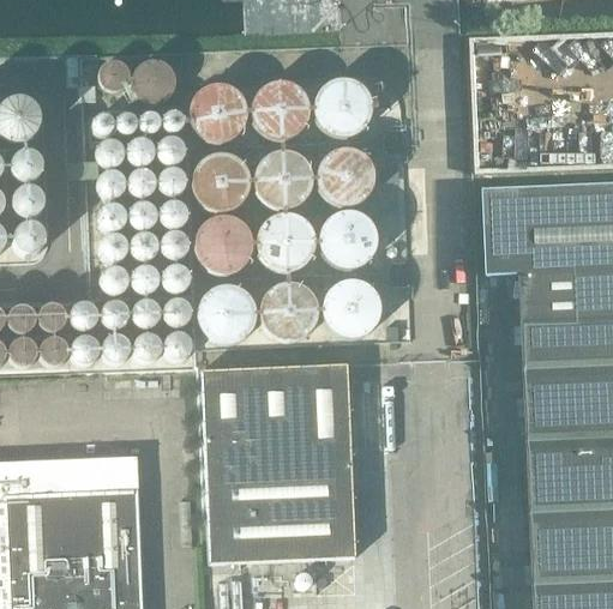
[(136,67),(102,59),(97,79),(122,85),(122,84),(166,95),(173,65),(139,58),(136,67)]
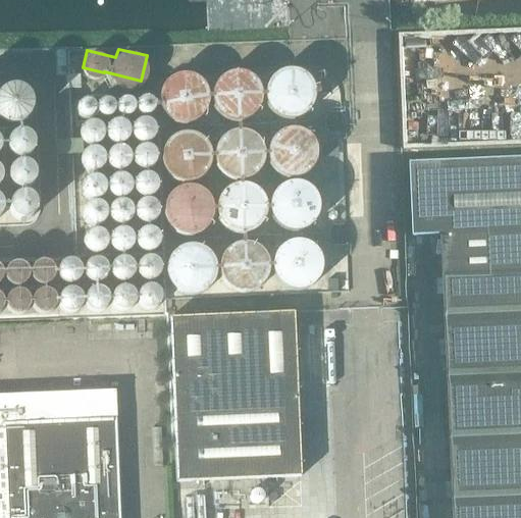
[(319,78),(279,61),(263,99),(303,116),(319,78)]
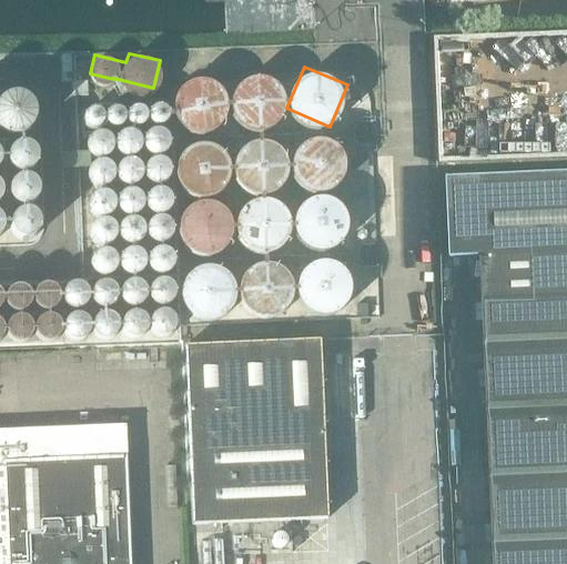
[(229,112),(272,129),(289,88),(245,70),(229,112)]
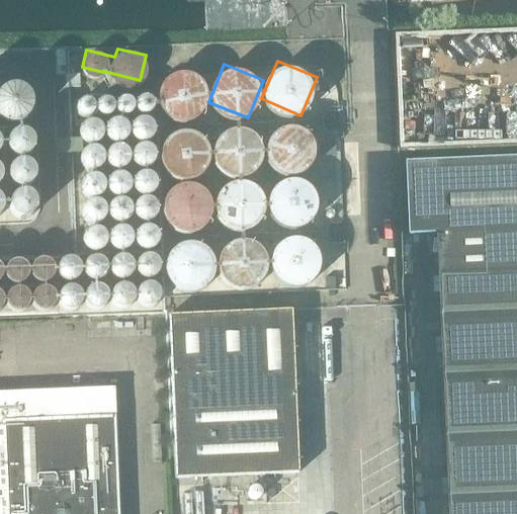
[(204,112),(200,69),(161,73),(164,116),(204,112)]
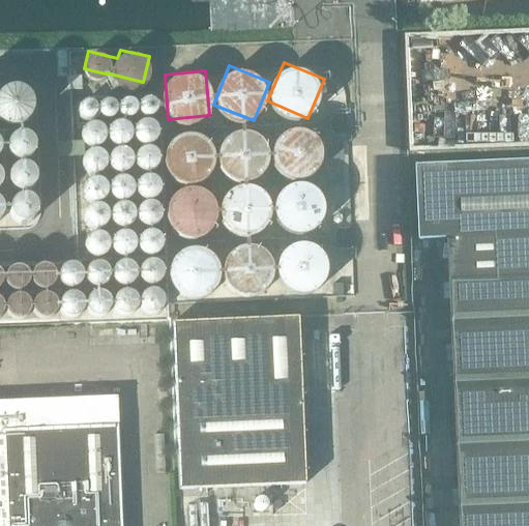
[(0,122),(29,123),(31,85),(0,84),(0,122)]
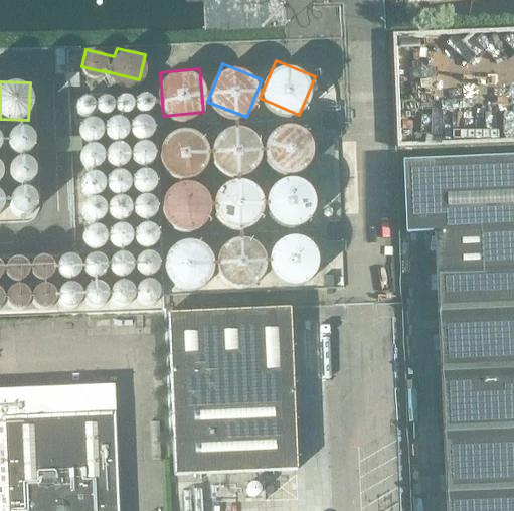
[(285,117),(261,151),(295,175),(319,141),(285,117)]
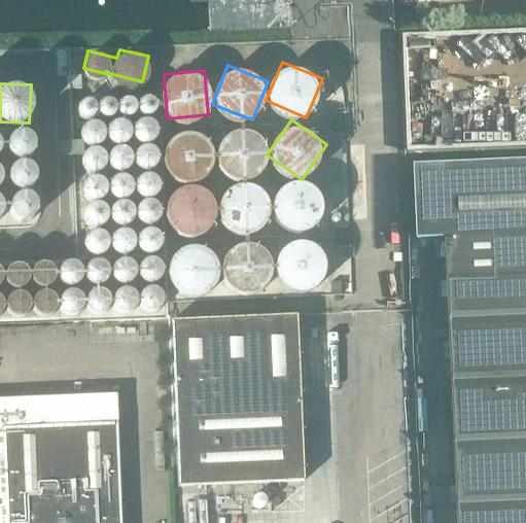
[(269,190),(250,183),(269,138),(232,123),(214,164),(237,173),(220,214),(253,229),(269,190)]
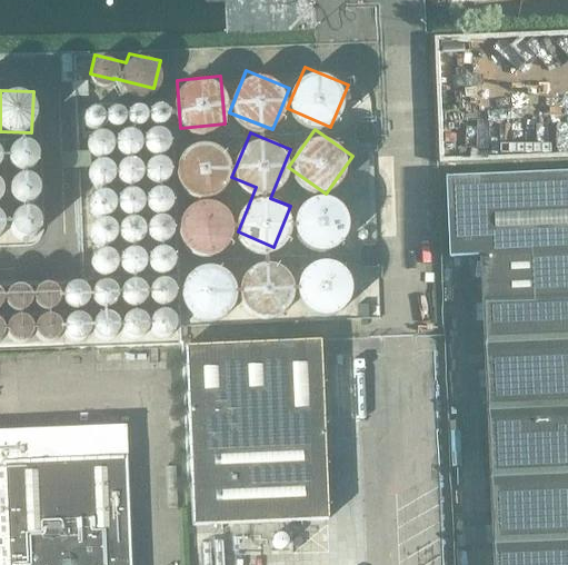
[(225,188),(223,140),(180,141),(181,189),(225,188)]
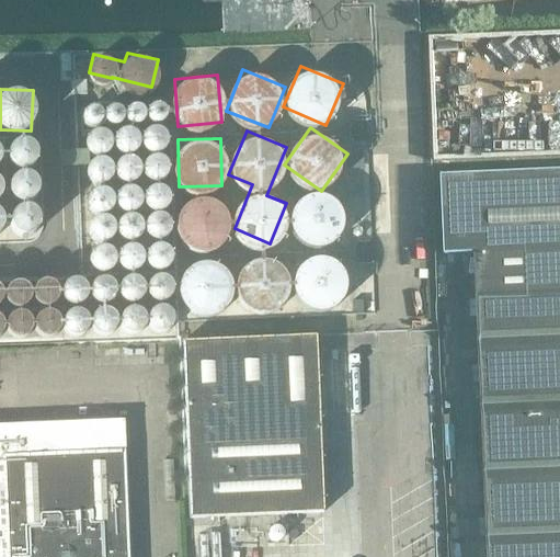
[(459,250),(476,250),(488,556),(559,556),(559,167),(443,172),(446,251),(459,250)]
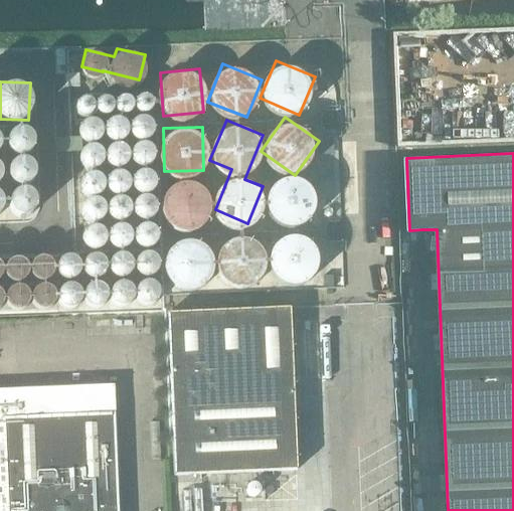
[(179,175),(160,212),(192,229),(211,191),(179,175)]
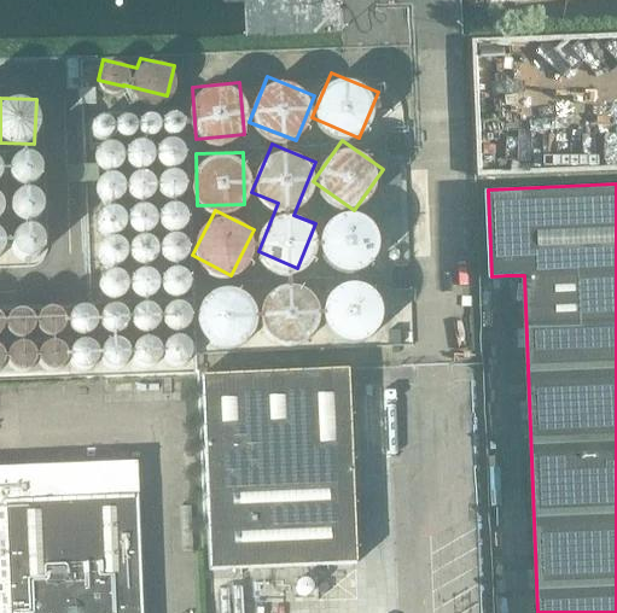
[(376,263),(377,211),(326,210),(325,262),(376,263)]
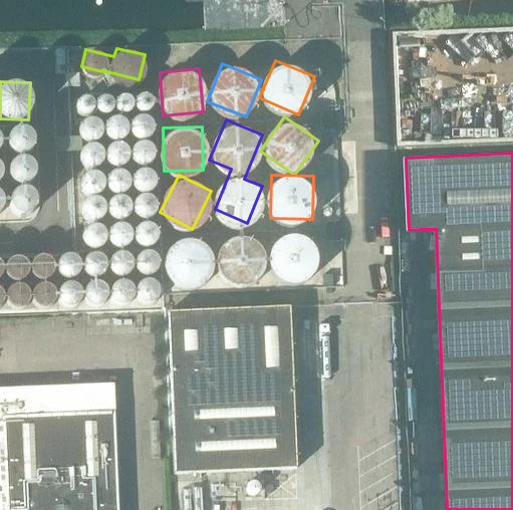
[(168,311),(175,471),(295,466),(288,306),(168,311)]
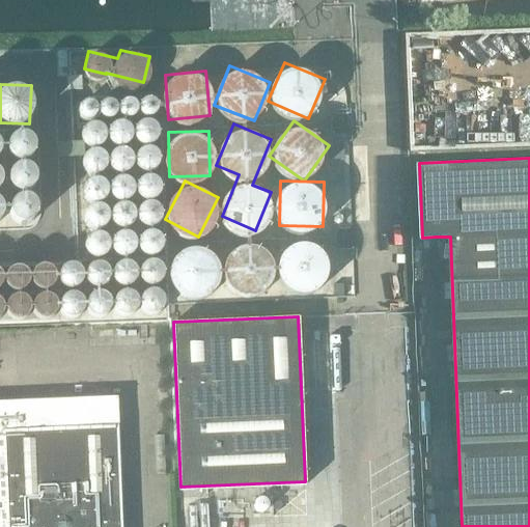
[(56,344),(56,367),(119,365),(118,342),(56,344)]
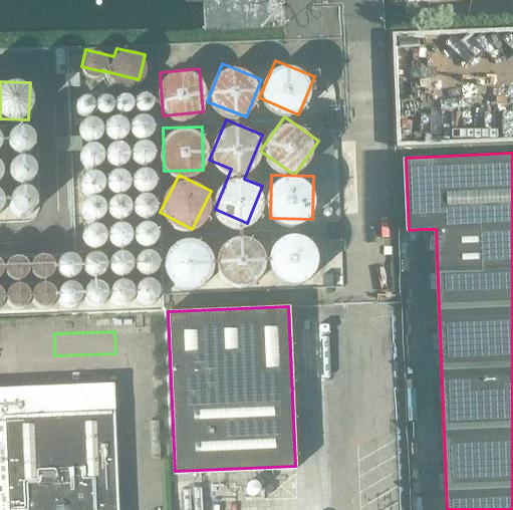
[(0,509),(119,509),(114,381),(0,386),(0,509)]
